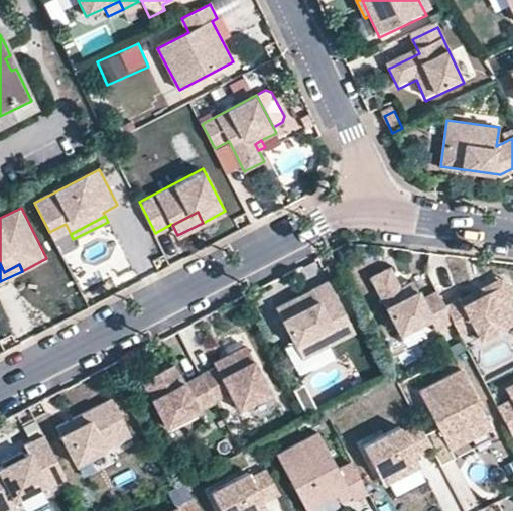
[(447,311),(439,296),(424,304),(415,286),(402,293),(392,273),(373,282),(402,339),(432,323),(438,334),(455,326),(447,311)]
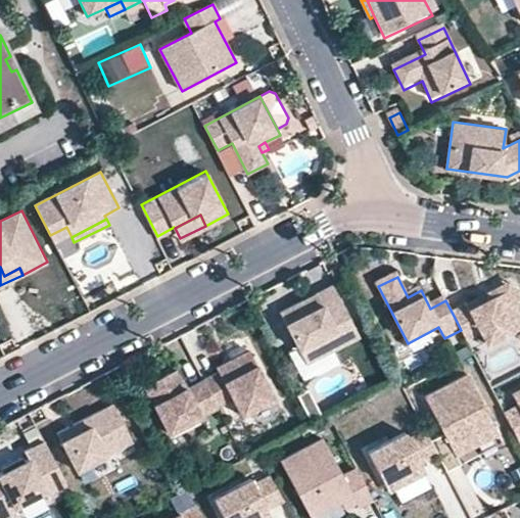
[(469,309),(472,314),(514,292),(512,287),(469,309)]
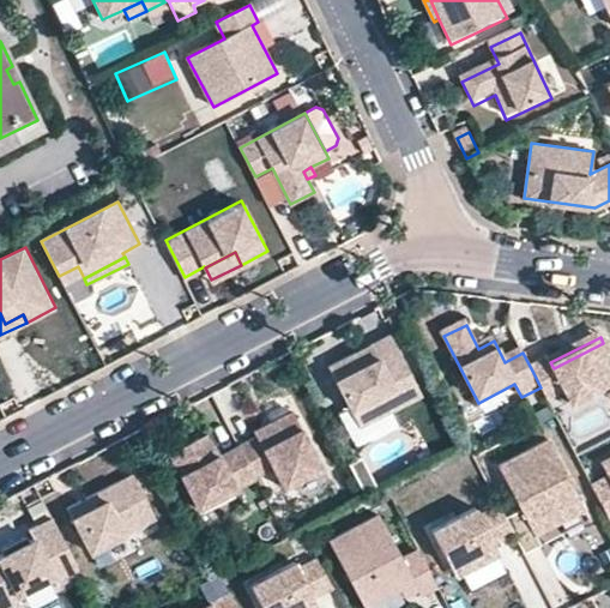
[(357,359),(331,372),(361,432),(423,399),(392,341),(373,350),(379,363),(364,372),(357,359)]
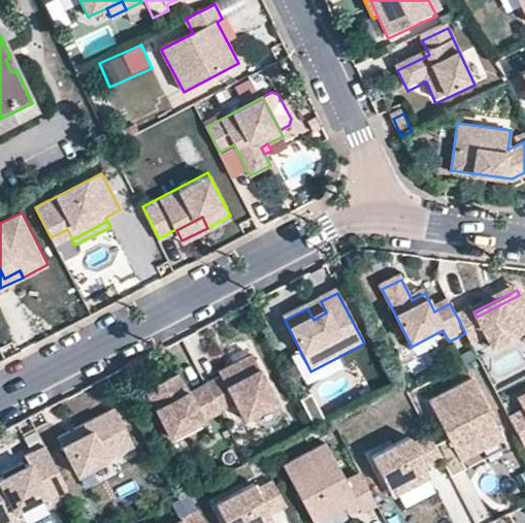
[(465,333),(472,347),(487,339),(493,352),(524,335),(524,306),(519,295),(477,317),(473,312),(458,319),(465,333)]
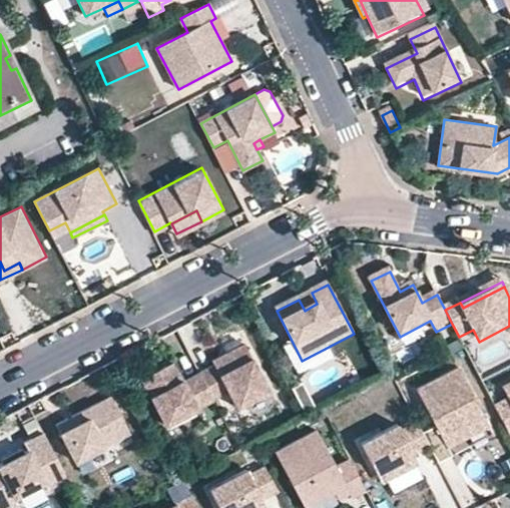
[(299,300),(305,311),(317,304),(312,293),(299,300)]
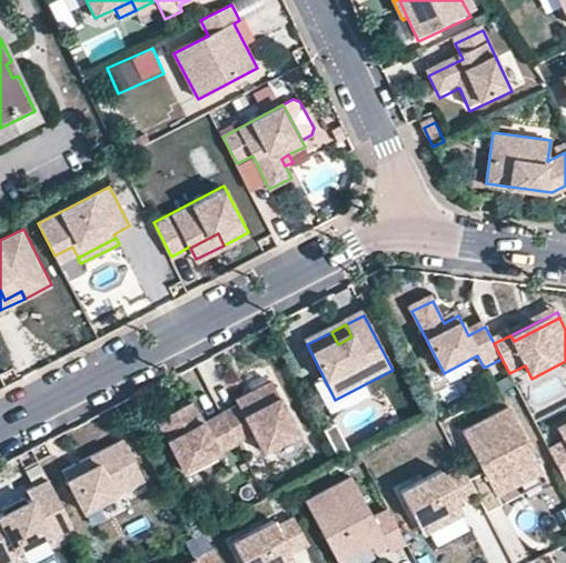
[(240,409),(224,418),(238,445),(255,436),(265,455),(300,438),(274,385),(254,395),(256,401),(240,409)]
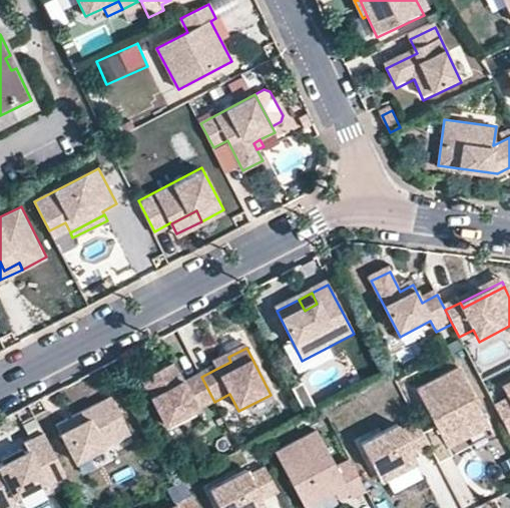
[(230,362),(228,357),(214,365),(216,369),(230,362)]
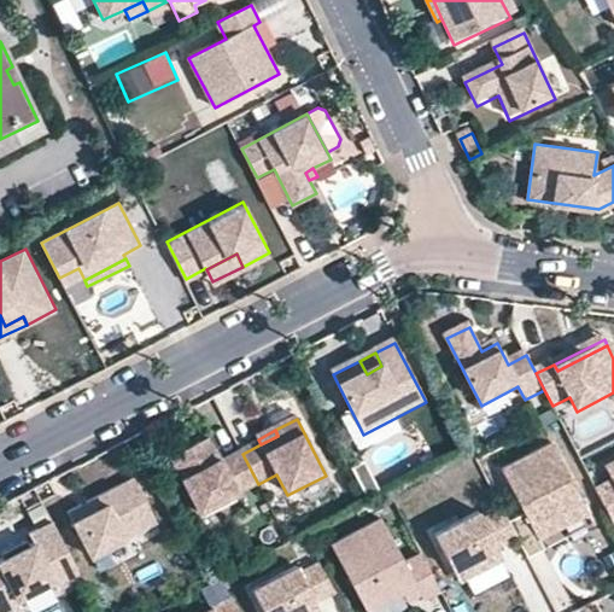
[(259,485),(243,454),(223,464),(210,441),(173,460),(200,516),(259,485)]
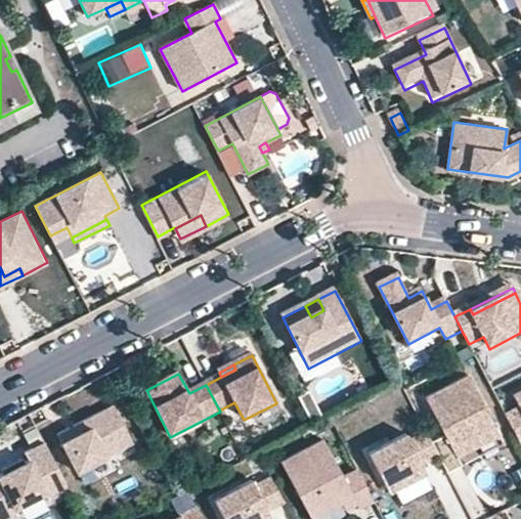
[(444,433),(431,439),(438,453),(447,471),(462,463),(458,456),(454,448),(468,441),(471,448),(498,434),(468,375),(426,396),(444,433)]
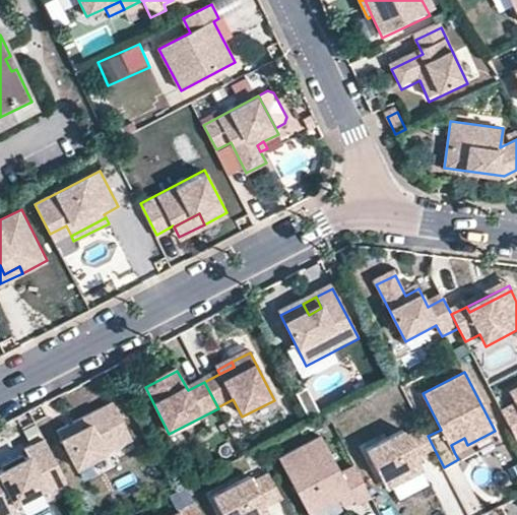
[(516,403),(502,411),(516,438),(516,390),(511,393),(516,403)]
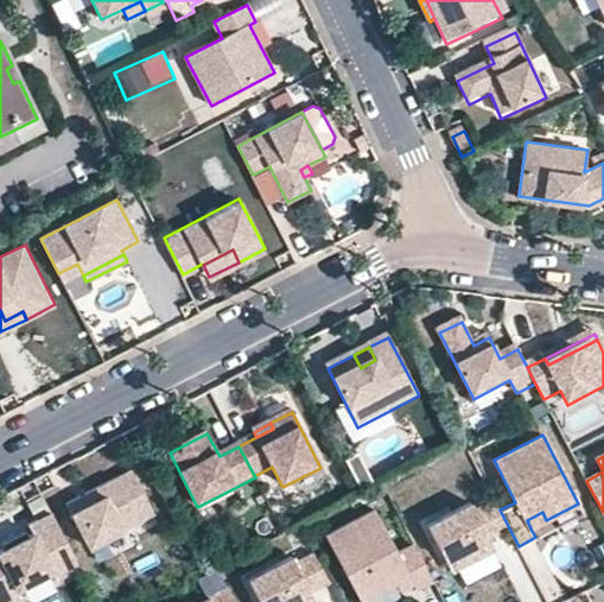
[(69,509),(91,552),(157,519),(134,475),(69,509)]
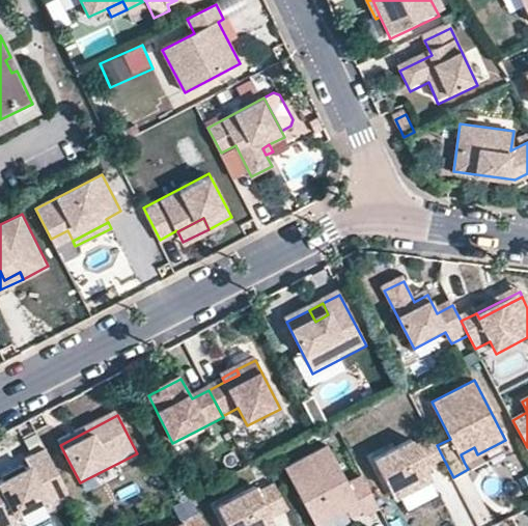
[(427,468),(444,460),(437,445),(432,435),(415,443),(412,438),(373,458),(395,498),(433,478),(427,468)]
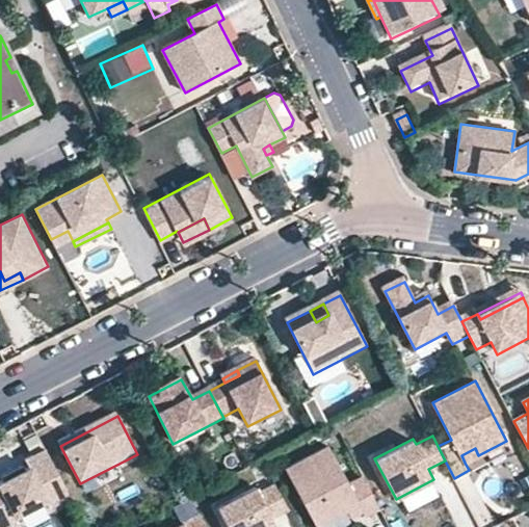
[(465,463),(478,455),(475,448),(461,455),(465,463)]
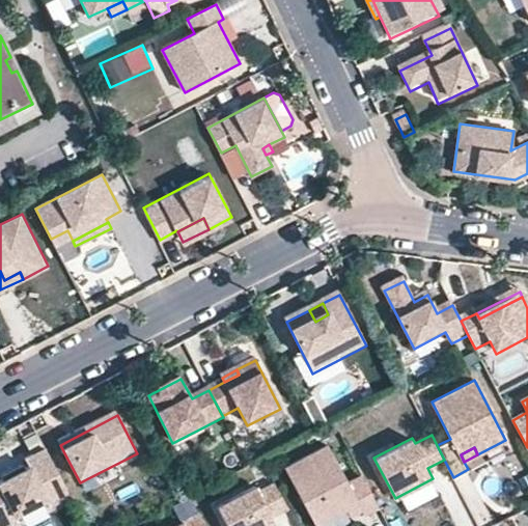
[(365,520),(380,513),(363,480),(350,488),(330,450),(287,472),(314,525),(327,525),(349,514),(359,508),(363,516),(365,520)]
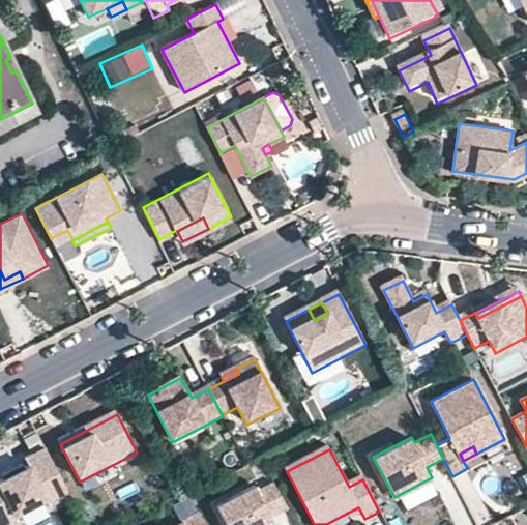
[(51,509),(71,499),(47,451),(27,462),(31,470),(24,473),(7,483),(1,486),(0,484),(0,524),(21,524),(18,518),(48,502),(51,509)]
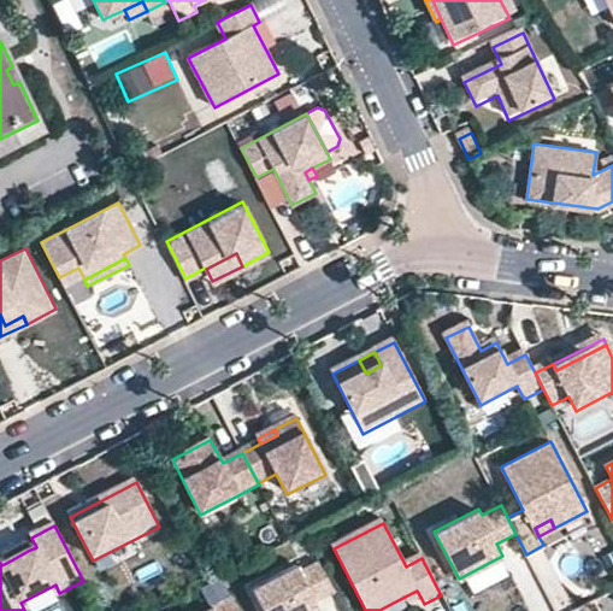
[(6,556),(9,562),(28,551),(25,546),(6,556)]
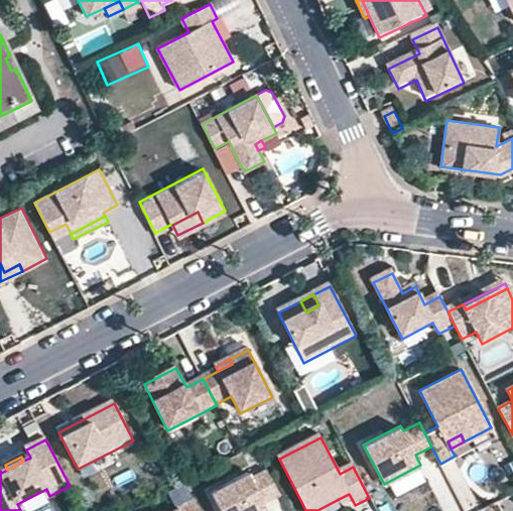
[(267,510),(265,506),(281,498),(268,473),(252,482),(250,477),(213,495),(221,510),(267,510)]
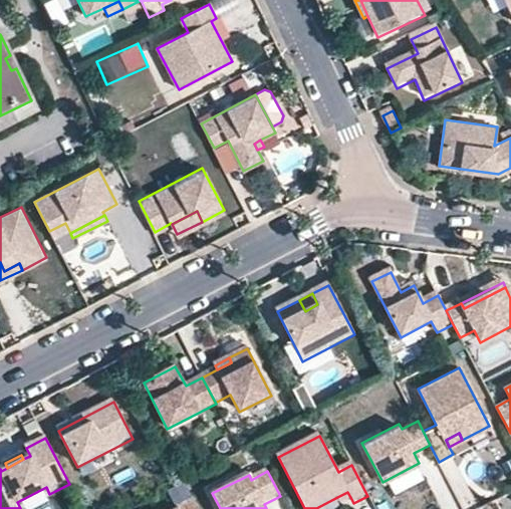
[(199,508),(184,480),(167,489),(176,505),(170,508),(199,508)]
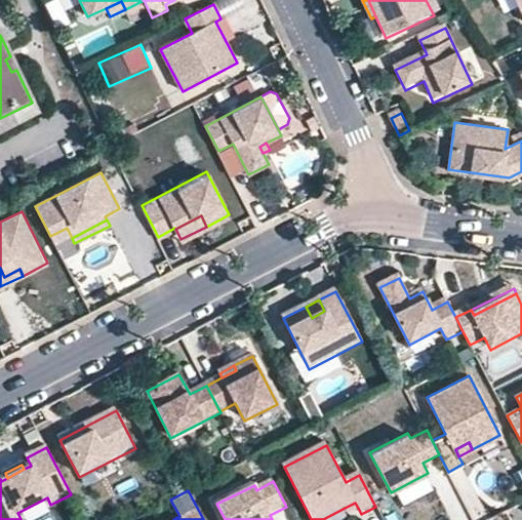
[(349,515),(359,510),(355,503),(345,508),(349,515)]
